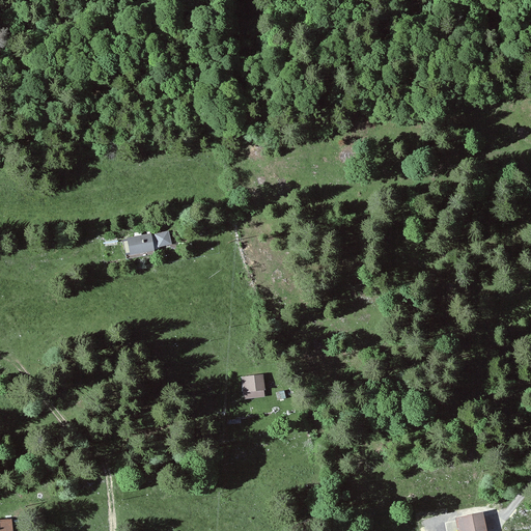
[(154,250),(150,234),(139,236),(139,233),(135,234),(135,238),(122,241),(126,255),(154,250)]
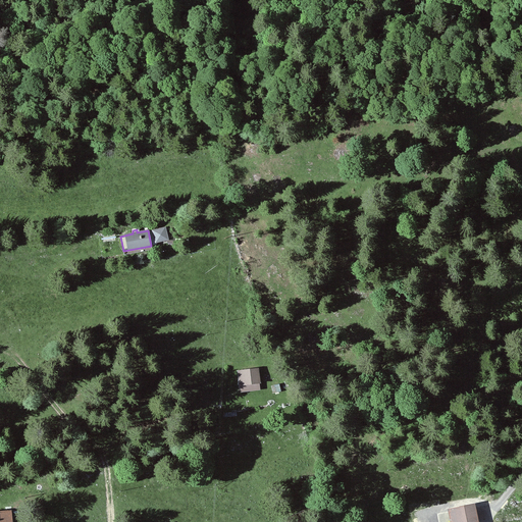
[(166,239),(164,229),(154,231),(157,241),(166,239)]
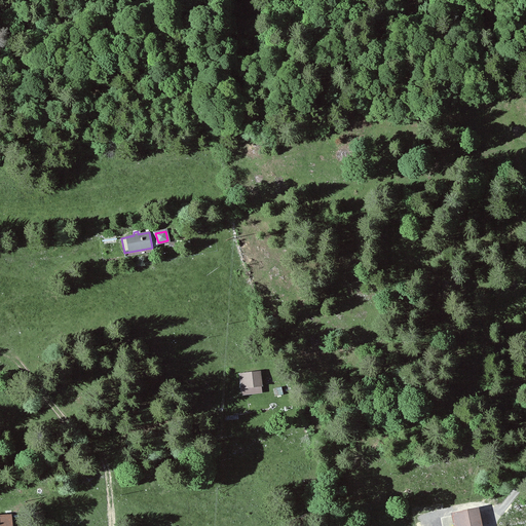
[(259,373),(240,375),(241,386),(246,386),(246,387),(261,385),(259,373)]
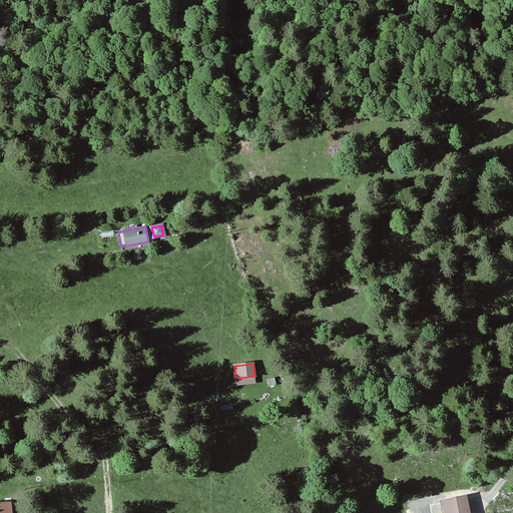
[(468,512),(465,497),(443,502),(444,512),(468,512)]
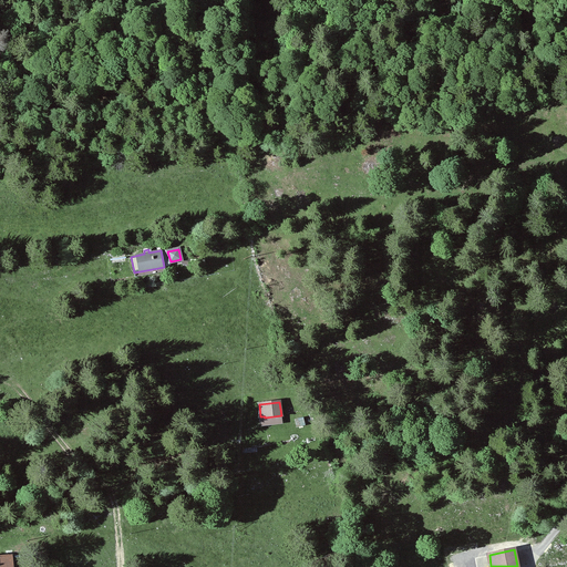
[(0,566),(10,566),(9,555),(0,555),(0,566)]
